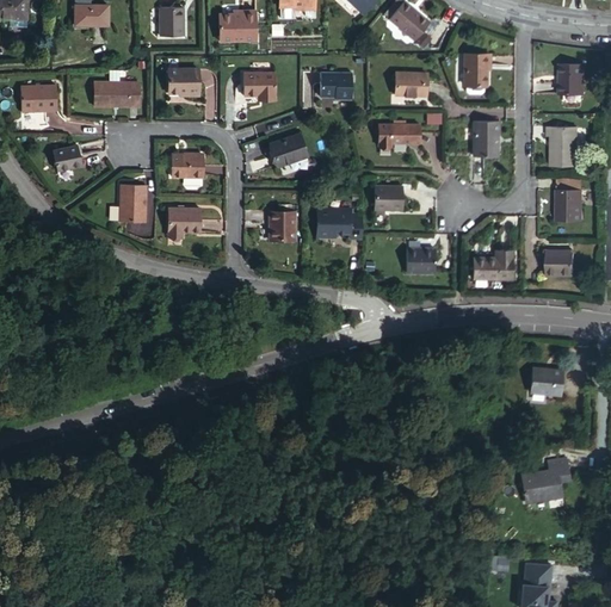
[(0,0),(0,13),(12,13),(12,11),(16,11),(16,20),(32,22),(32,0),(0,0)]
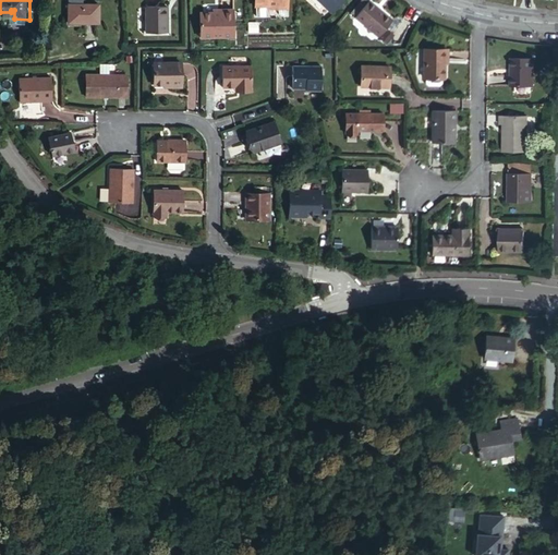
[(101,17),(101,0),(89,0),(76,0),(72,1),(72,17),(101,17)]
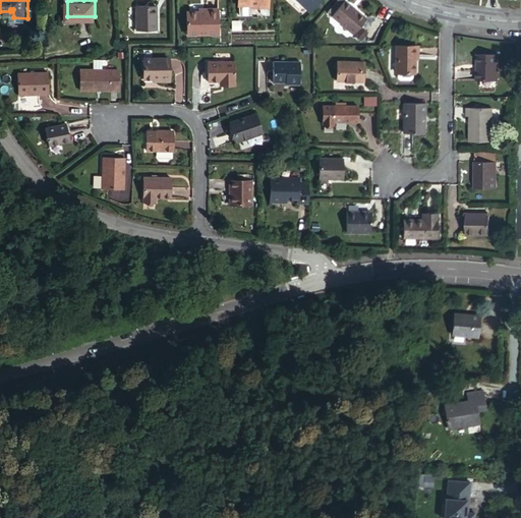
[(237,0),(238,7),(251,7),(259,7),(259,10),(269,9),(268,0),(237,0)]
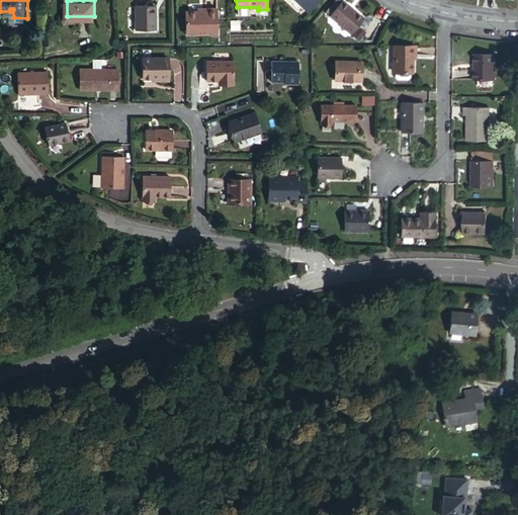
[(295,0),(310,12),(321,0),(295,0)]
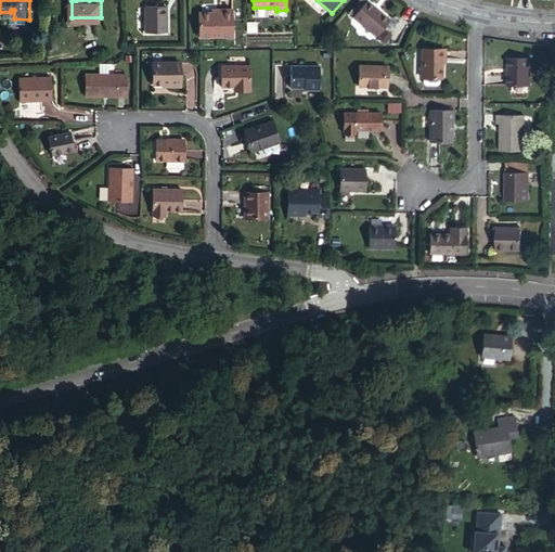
[(390,20),(368,0),(353,16),(375,37),(390,20)]
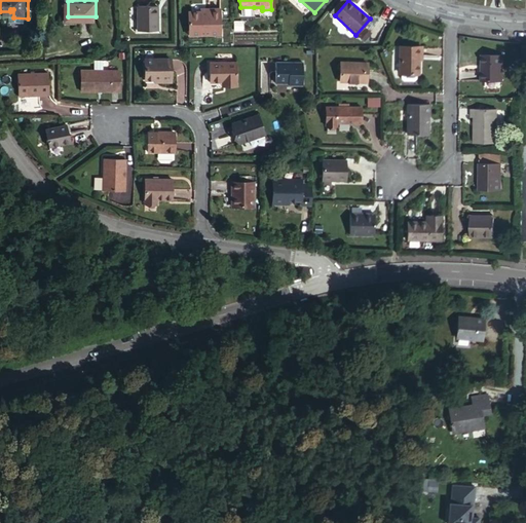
[(158,24),(160,23),(159,5),(140,6),(141,32),(158,30),(158,24)]
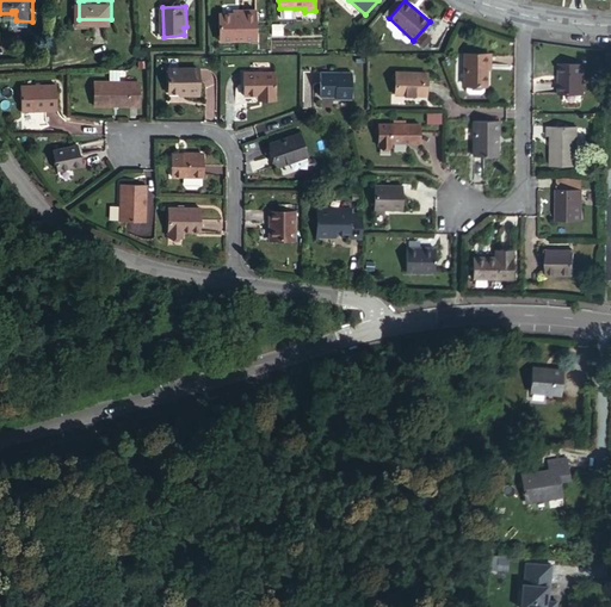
[(244,16),(234,16),(220,16),(221,43),(257,42),(257,12),(244,12),(244,16)]
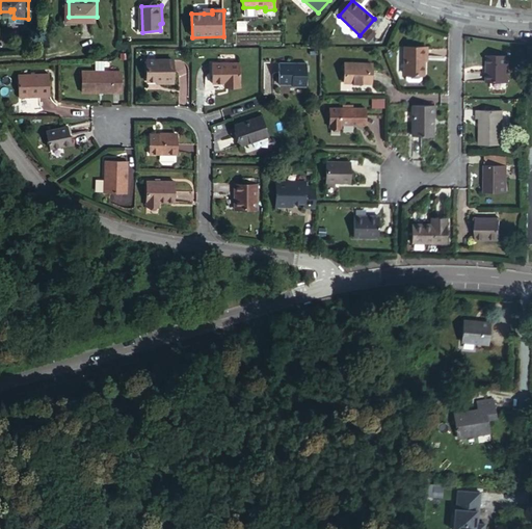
[(427,57),(427,50),(406,50),(405,74),(424,74),(425,57),(427,57)]
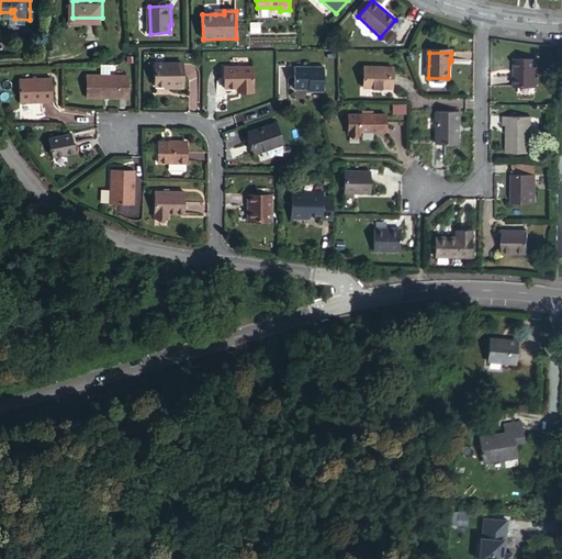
[(537,57),(515,57),(514,85),(537,85),(537,57)]
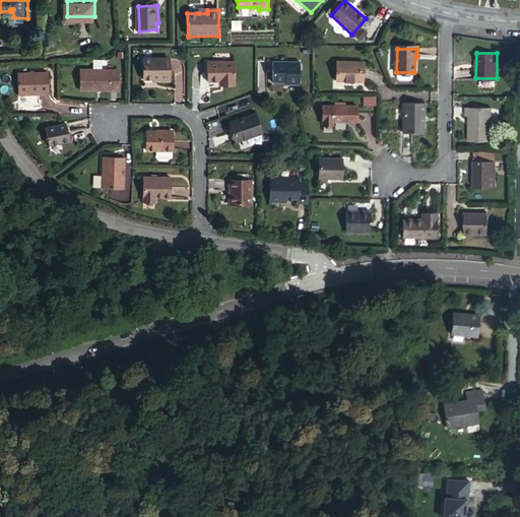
[(102,57),(92,57),(93,68),(80,68),(80,87),(117,87),(117,67),(102,67),(102,57)]
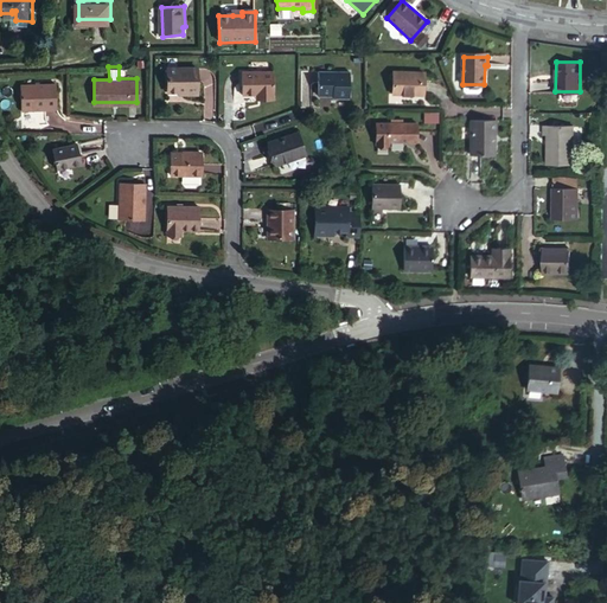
[(164,92),(176,92),(181,92),(181,95),(193,95),(193,69),(164,69),(164,92)]
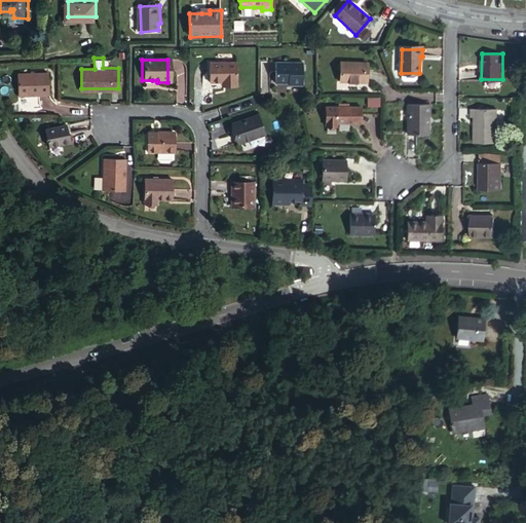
[(207,84),(223,84),(227,84),(227,88),(237,88),(237,65),(207,66),(207,84)]
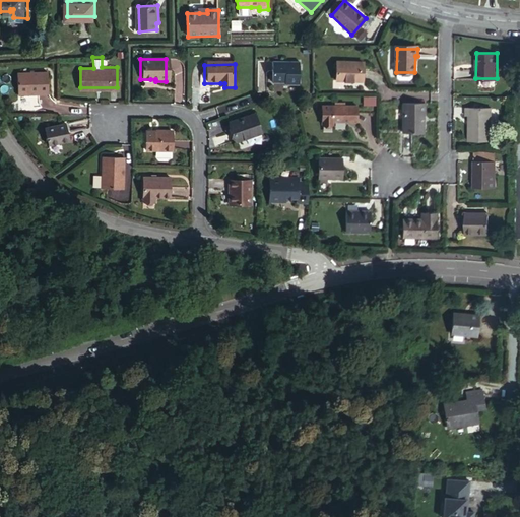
[(364,65),(336,64),(335,83),(363,84),(364,65)]
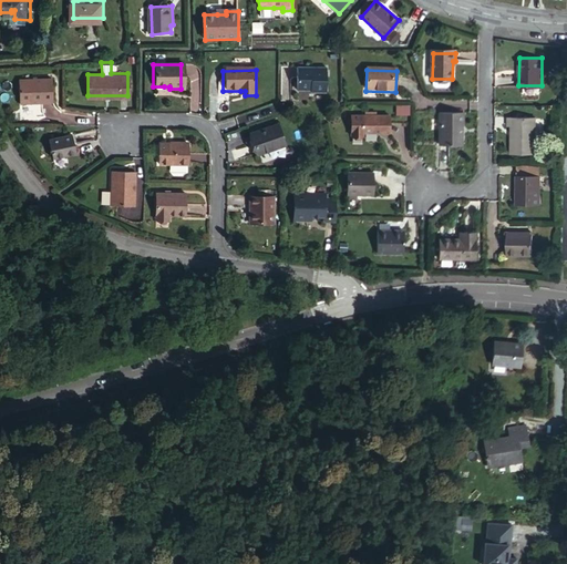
[(326,71),(297,71),(297,93),(317,93),(317,95),(326,95),(326,71)]
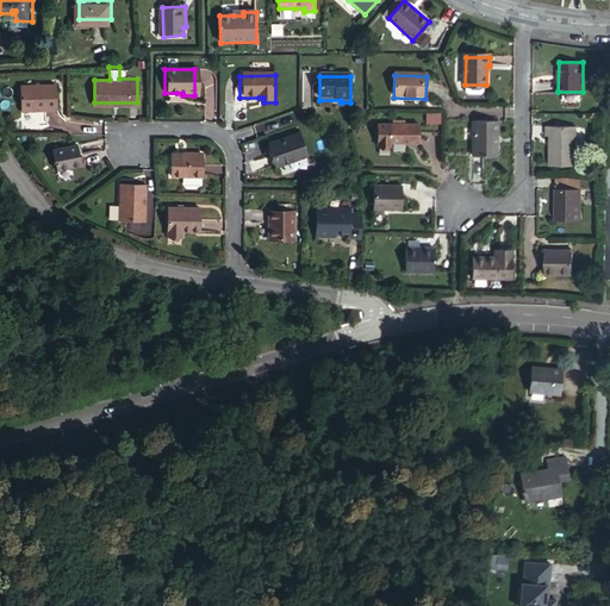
[(57,83),(22,83),(22,108),(57,108),(57,83)]
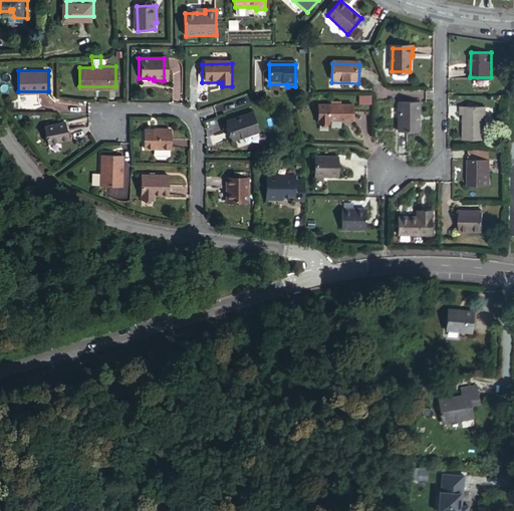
[(420,102),(398,102),(398,132),(418,132),(418,112),(420,112),(420,102)]
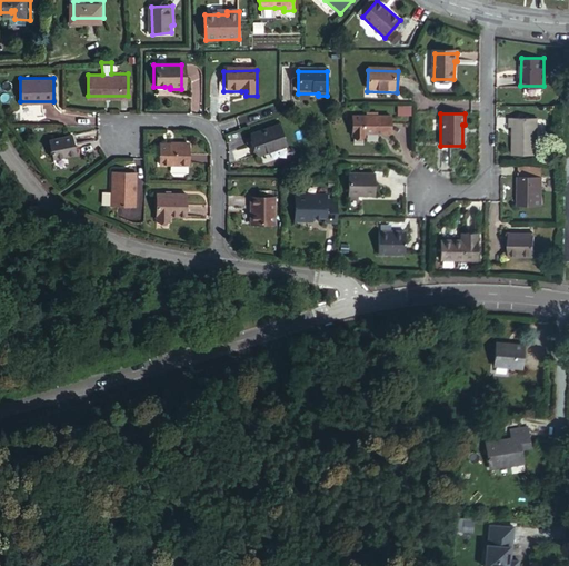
[(536,118),(509,118),(508,128),(512,128),(512,155),(536,156),(536,118)]
